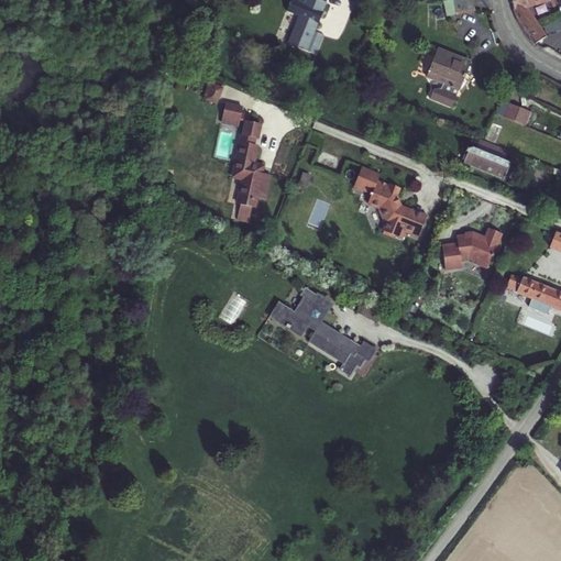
[(279,37),(307,50),(316,31),(307,26),(318,0),(281,0),(279,6),(290,11),(279,37)]
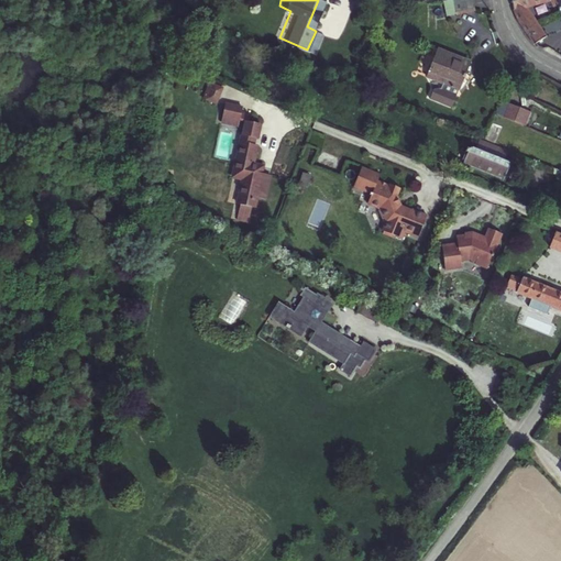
[(450,0),(453,13),(472,10),(470,0),(450,0)]
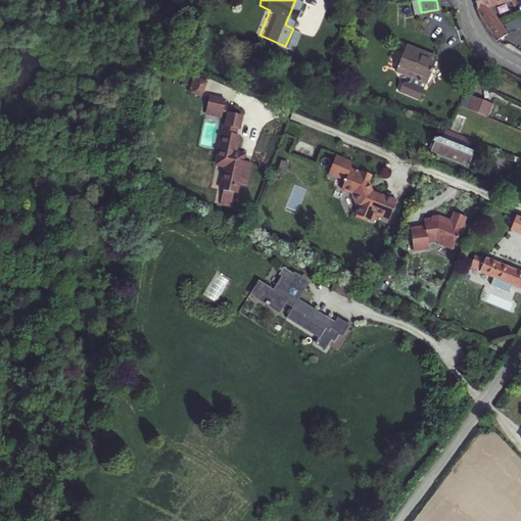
[(491,30),(496,37),(500,36),(508,31),(490,3),(501,0),(516,0),(520,11),(520,0),(476,0),(476,2),(477,5),(480,10),(486,21),(491,30)]
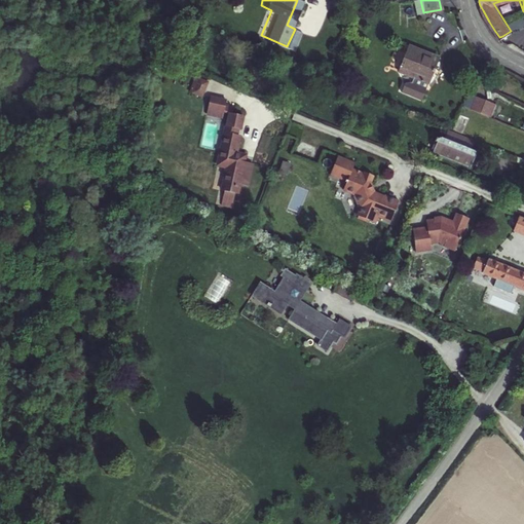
[(429,55),(400,42),(388,68),(404,74),(401,79),(395,79),(390,88),(410,97),(429,55)]
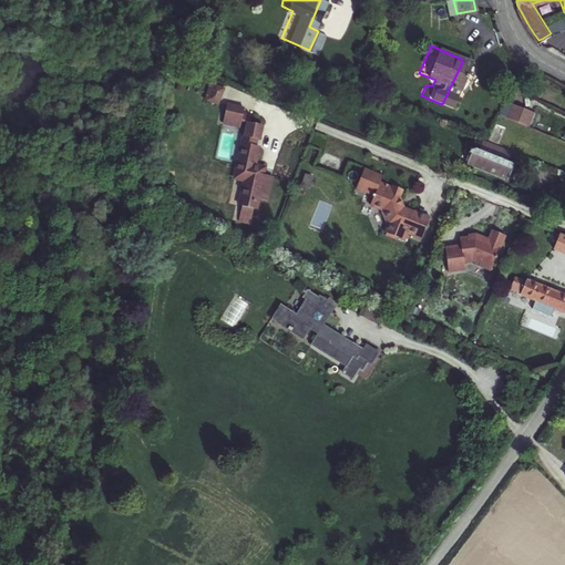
[(209,80),(205,99),(218,101),(223,83),(209,80)]
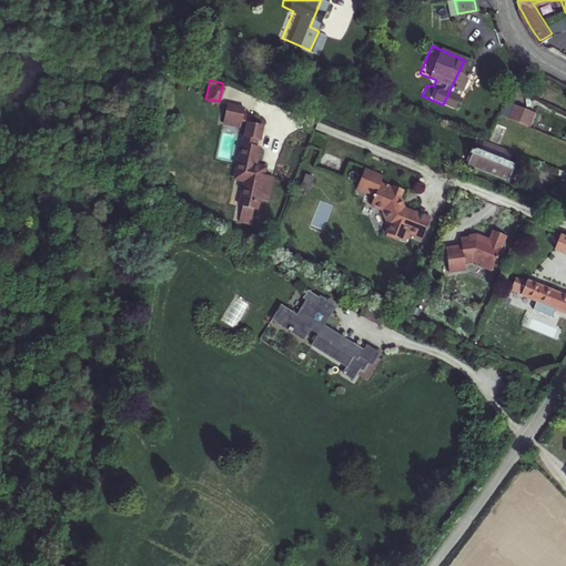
[(245,108),(228,104),(223,121),(241,125),(242,121),(248,122),(251,123),(252,118),(243,115),(245,108)]
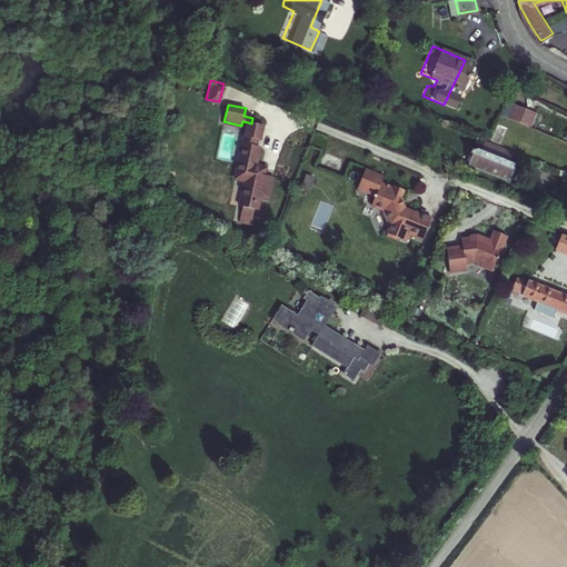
[(523,109),(511,105),(507,117),(518,121),(523,109)]
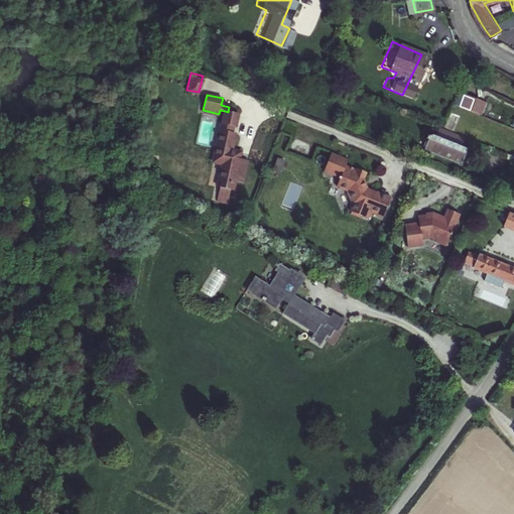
[(484,103),(474,99),(470,110),(480,114),(484,103)]
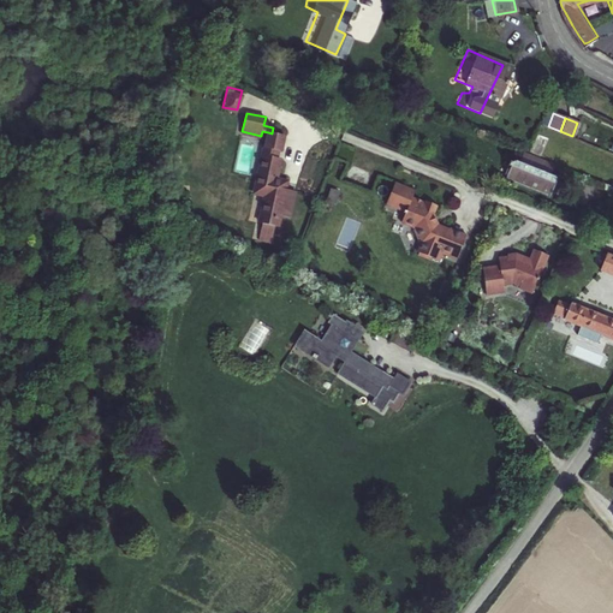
[(272,134),(268,132),(265,147),(267,148),(280,152),(284,136),(272,134)]
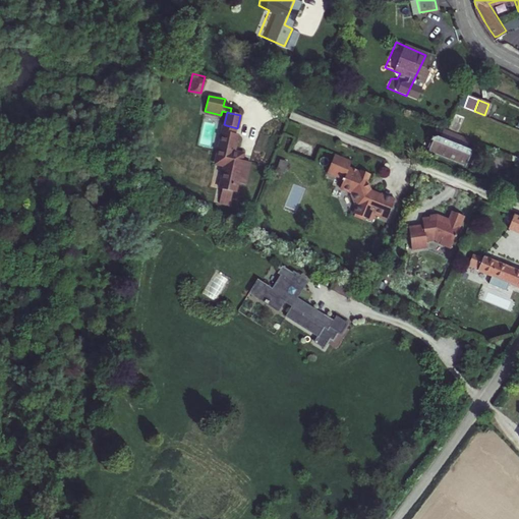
[(237,128),(226,125),(221,150),(230,152),(222,189),(224,189),(221,204),(232,206),(235,191),(238,192),(239,185),(238,185),(238,183),(246,184),(251,162),(243,161),(245,155),(236,153),(239,134),(236,134),(237,128)]
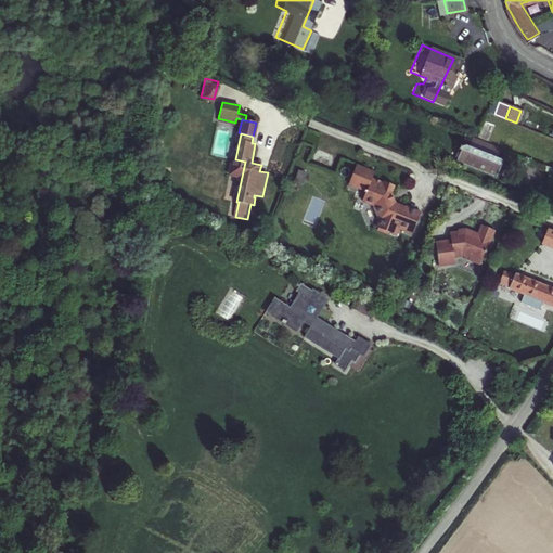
[(458,161),(497,177),(498,174),(500,169),(503,161),(461,144),(459,150),(460,150),(457,158),(458,159),(458,161)]
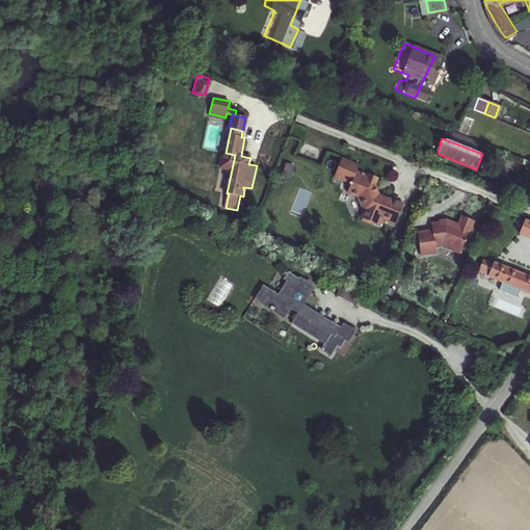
[(341,156),(334,174),(343,177),(342,180),(348,182),(347,184),(349,185),(346,191),(358,195),(358,196),(362,209),(364,210),(360,220),(371,224),(372,222),(377,224),(381,215),(387,217),(386,221),(394,224),(402,203),(388,197),(388,199),(378,194),(381,187),(374,184),(368,173),(367,174),(355,169),(359,163),(341,156)]
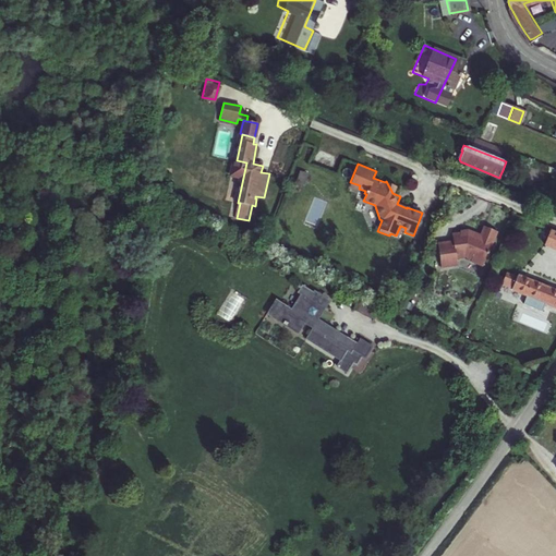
[(505,172),(504,177),(506,178),(508,179),(510,179),(512,178),(514,177),(515,174),(515,172),(514,170),(512,169),(510,168),(507,170),(505,172)]
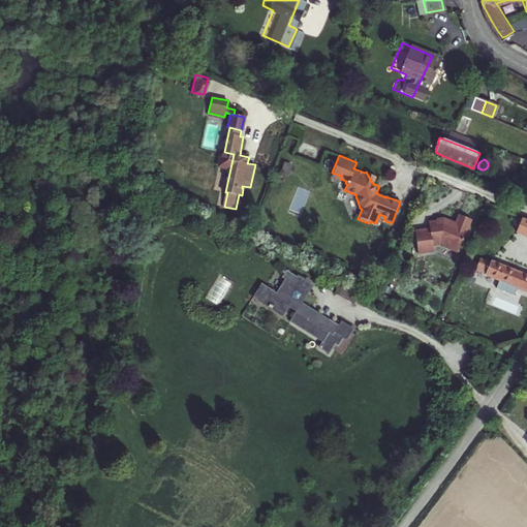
[(288,173),(292,163),(285,160),(281,169),(288,173)]
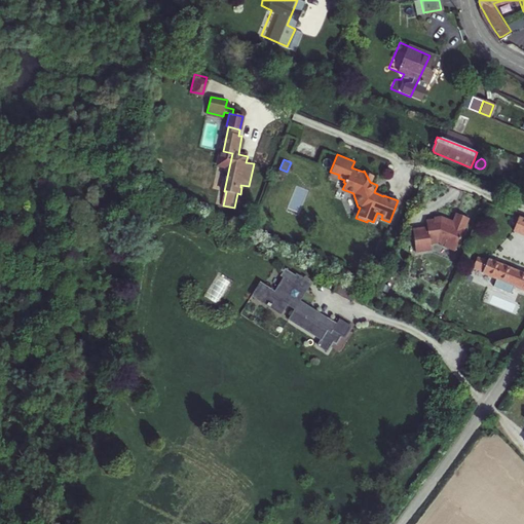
[(426,227),(412,229),(415,251),(431,249),(429,244),(437,242),(438,240),(444,244),(444,245),(455,250),(468,217),(456,213),(452,223),(446,221),(447,219),(440,216),(433,217),(434,219),(425,220),(426,227)]
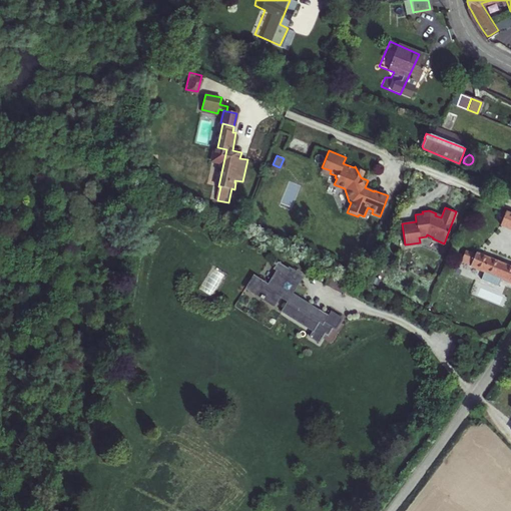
[(501,223),(510,227),(510,212),(507,210),(501,223)]
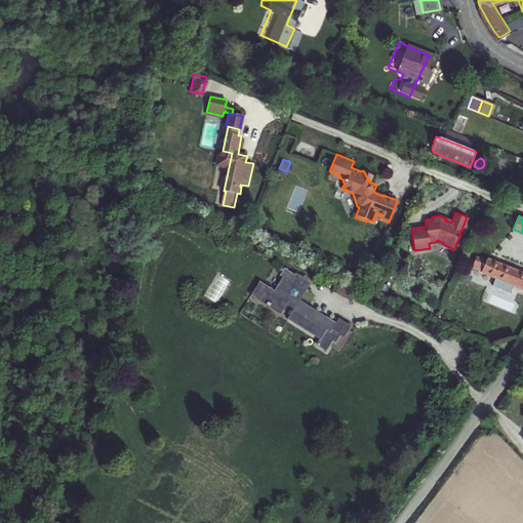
[(513,283),(522,287),(522,273),(496,263),(486,257),(485,259),(476,255),(471,265),(495,276),(491,284),(509,291),(513,283)]
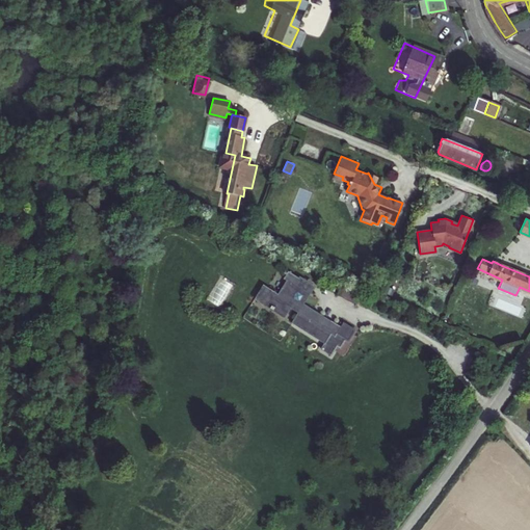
[(339,319),(337,322),(328,318),(327,320),(298,302),(311,283),(298,275),(297,276),(285,269),(280,276),(284,279),(275,292),(263,284),(257,294),(269,301),(267,305),(282,313),(287,303),(294,308),(286,322),(303,333),(306,329),(320,339),(317,345),(326,351),(332,342),(335,344),(340,335),(343,337),(349,325),(339,319)]
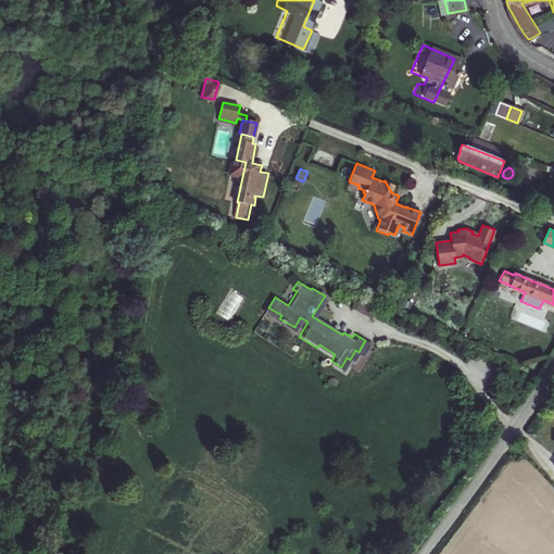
[(336,302),(343,286),(336,282),(328,299),(336,302)]
